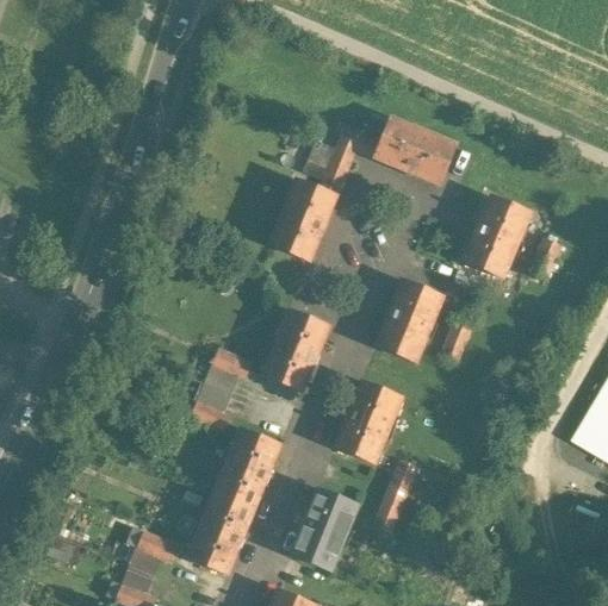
[(390,120),(372,113),(364,135),(382,142),(390,120)]
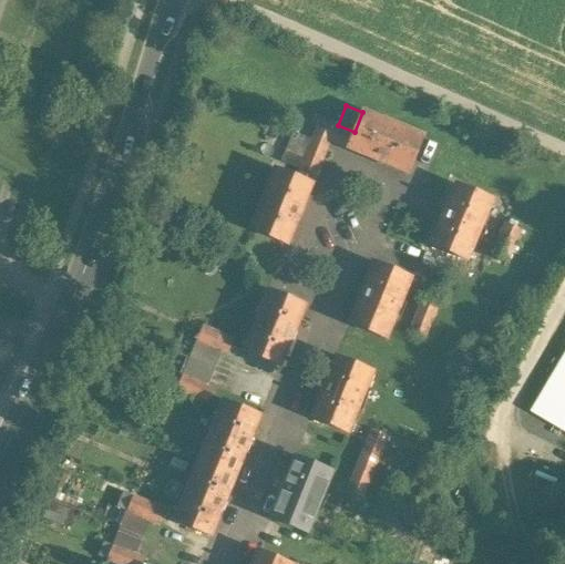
[(424,135),(363,110),(362,112),(355,132),(349,146),(376,157),(375,159),(382,162),(383,161),(410,172),(424,135)]
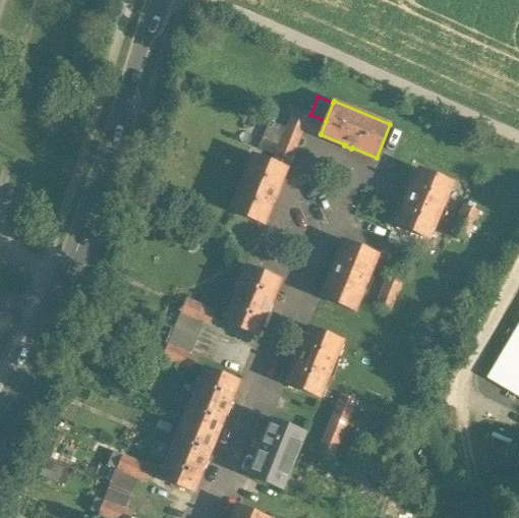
[(310,115),(296,109),(290,122),(321,134),(326,121),(310,115)]
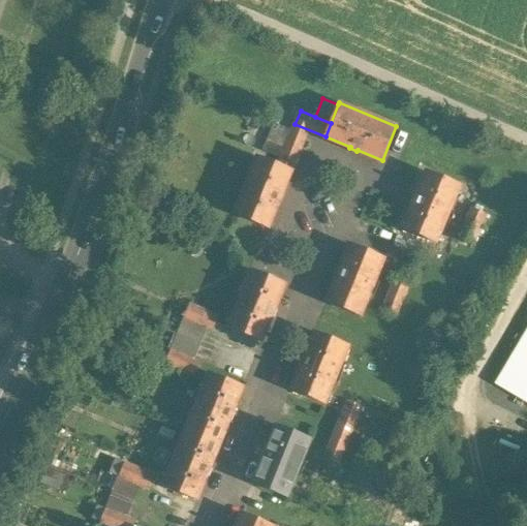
[(292,129),(275,122),(264,149),(281,156),(292,130),(292,129)]
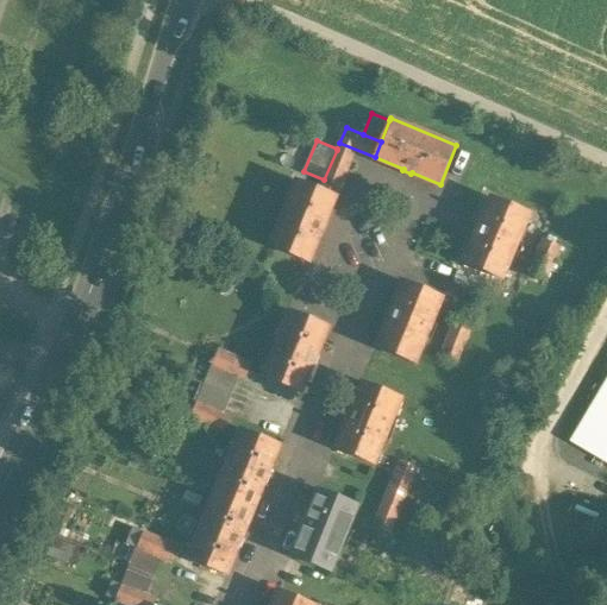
[(324,180),(320,189),(336,195),(352,156),(337,150),(324,180)]
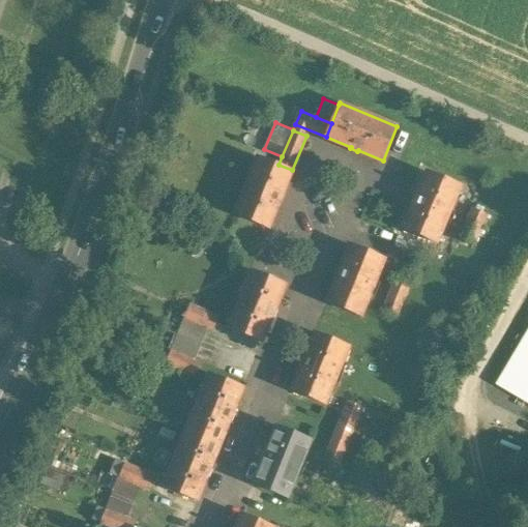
[(258,156),(235,213),(269,227),(280,202),(281,203),(284,196),(283,195),(292,170),(279,165),(258,156)]
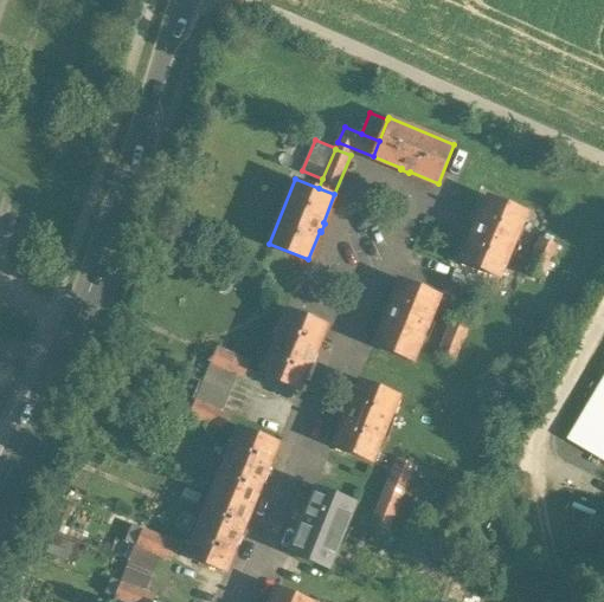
[(489,194),(476,224),(476,222),(473,231),(474,231),(462,259),(500,277),(527,211),(489,194)]
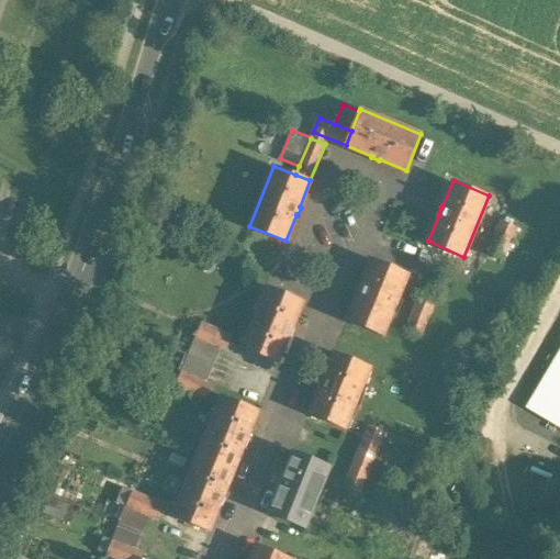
[(503,220),(490,250),(504,256),(517,225),(503,220)]
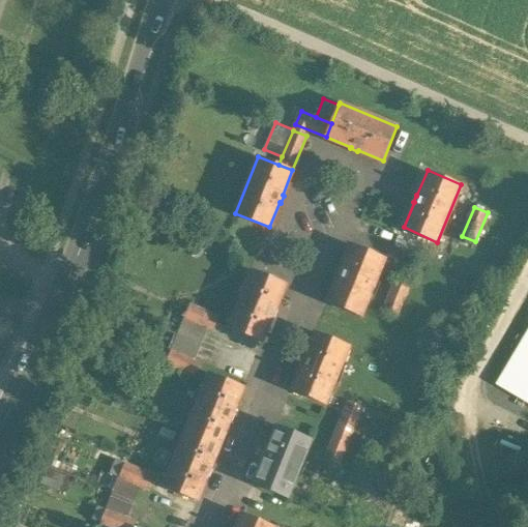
[(418,241),(399,234),(396,243),(415,252),(418,241)]
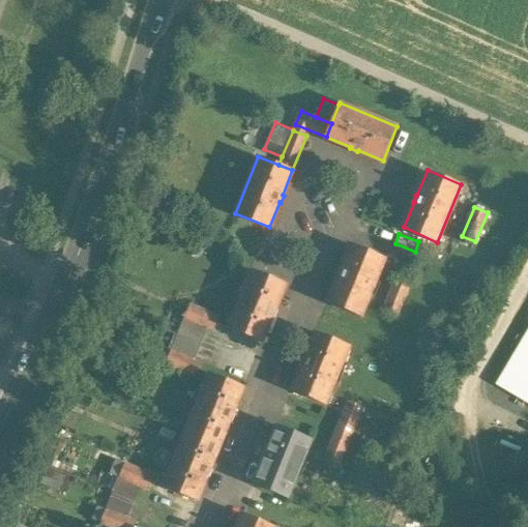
[(385,258),(351,243),(341,268),(340,268),(336,275),(338,275),(328,300),(361,315),(385,258)]
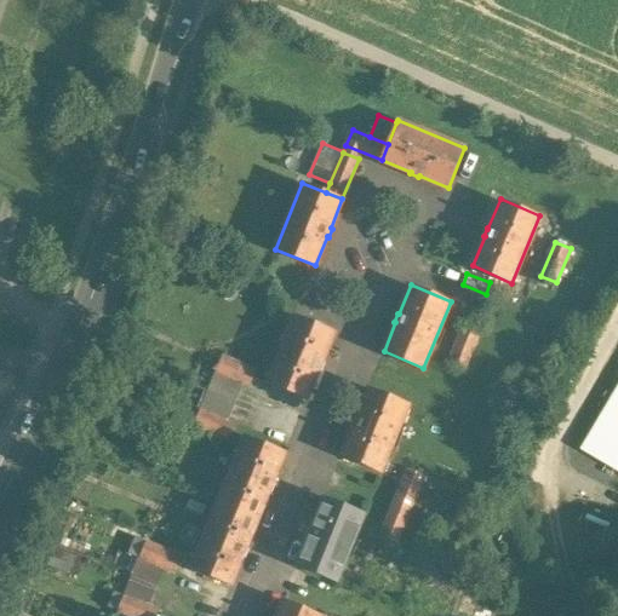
[(270,374),(268,381),(308,398),(320,369),(321,369),(324,361),(322,361),(335,332),(295,315),(270,374)]
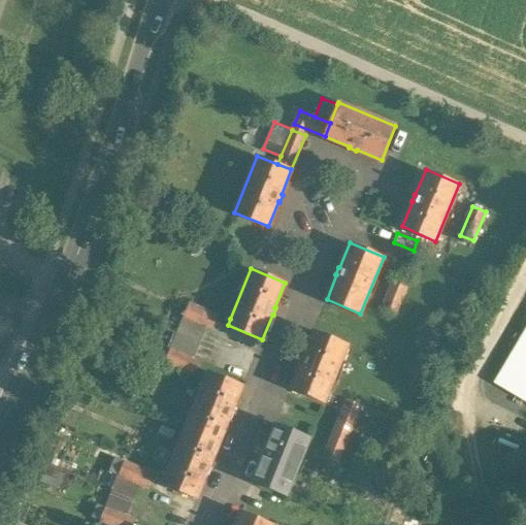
[(408,284),(395,277),(383,307),(396,313),(408,284)]
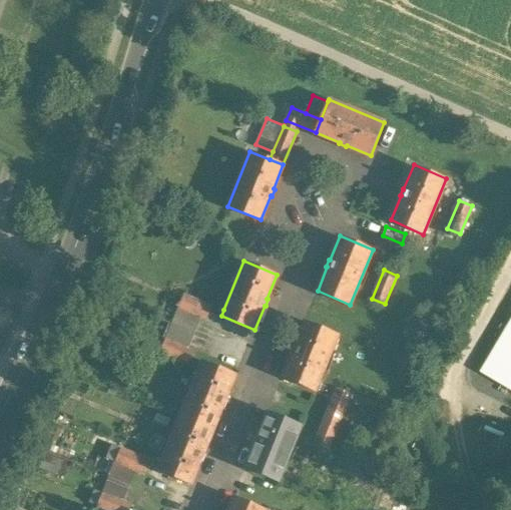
[(212,305),(184,294),(179,307),(201,316),(207,318),(210,312),(212,305)]
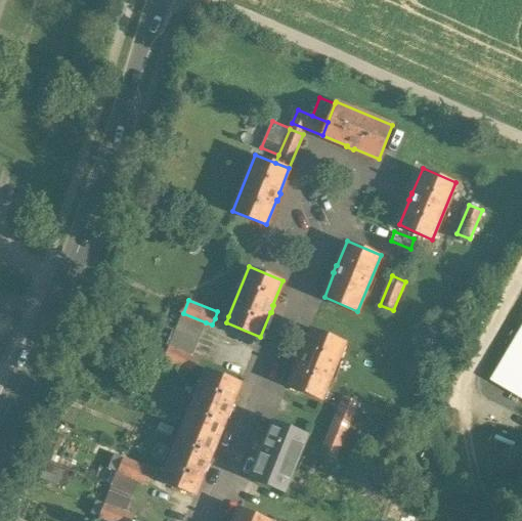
[(228,316),(217,311),(215,318),(226,322),(228,316)]
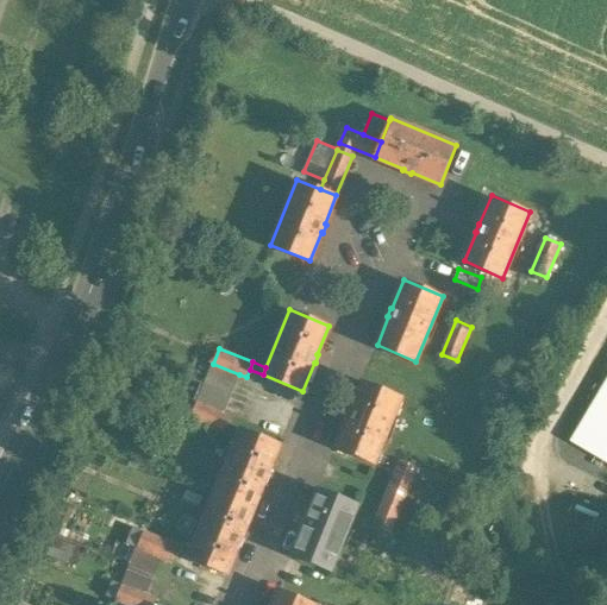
[(239,375),(213,364),(207,377),(233,388),(239,375)]
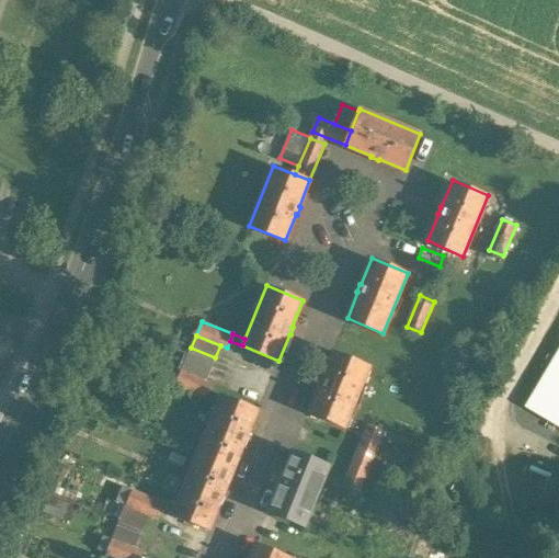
[(215,357),(191,348),(181,371),(206,380),(215,357)]
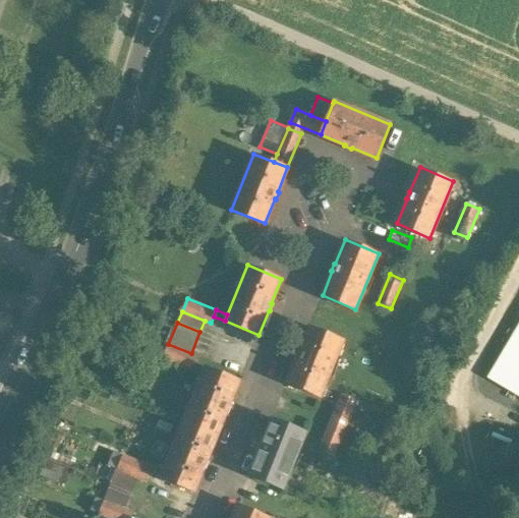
[(309,326),(300,350),(299,350),(296,357),(297,357),(287,382),(321,396),(343,340),(309,326)]
